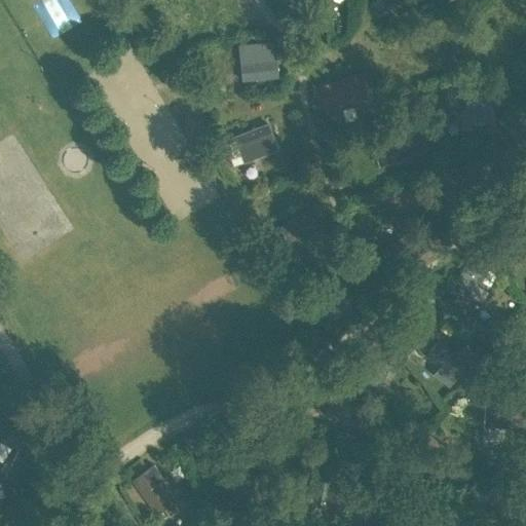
[(270,42),(237,45),(239,63),(240,81),(276,78),(275,60),(272,61),(270,42)]
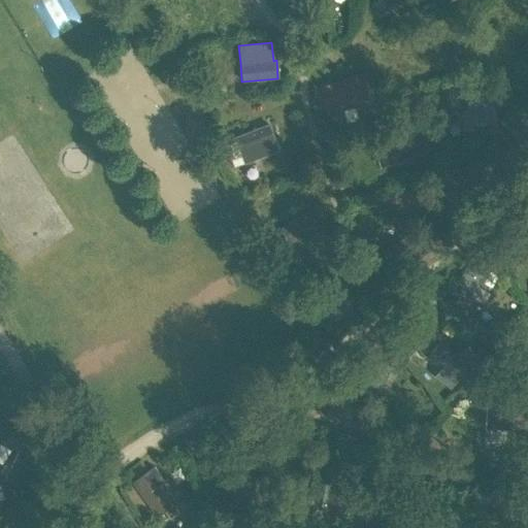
[(326,107),(368,97),(363,74),(321,87),(326,107)]
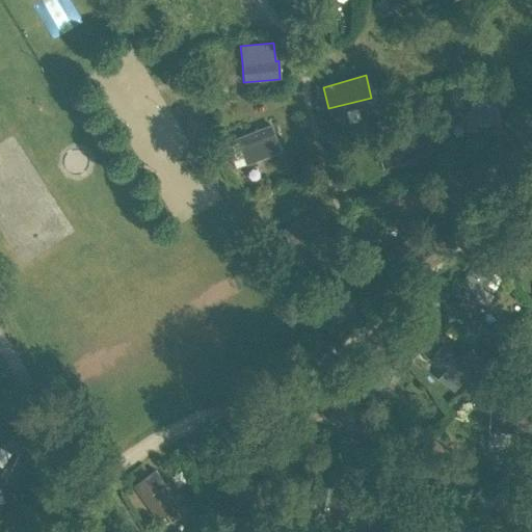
[(167,80),(165,81),(168,87),(171,86),(181,82),(179,76),(167,80)]
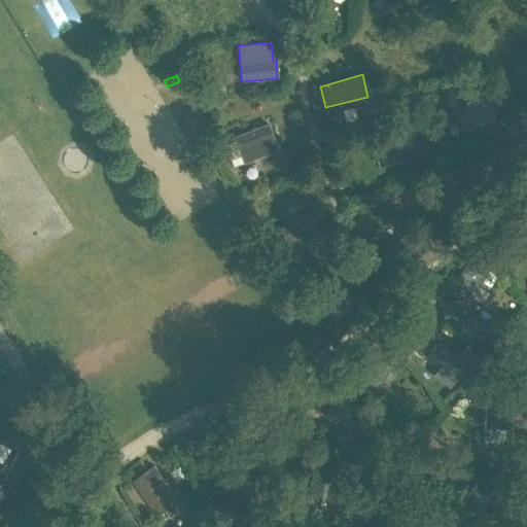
[(465,121),(479,120),(479,128),(492,128),(492,120),(492,107),(499,107),(499,96),(492,96),(492,95),(465,95),(465,121)]
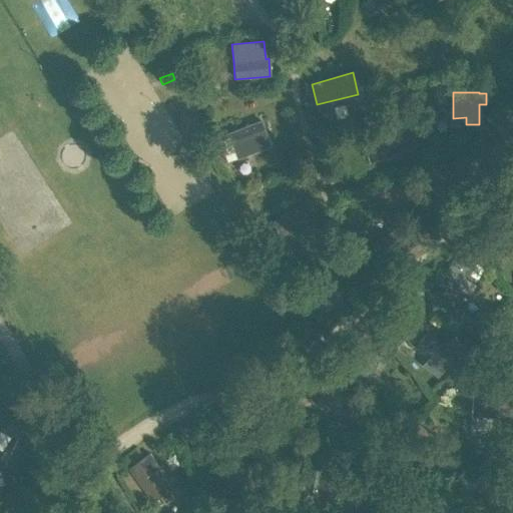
[(236,158),(272,145),(262,119),(227,132),(236,158)]
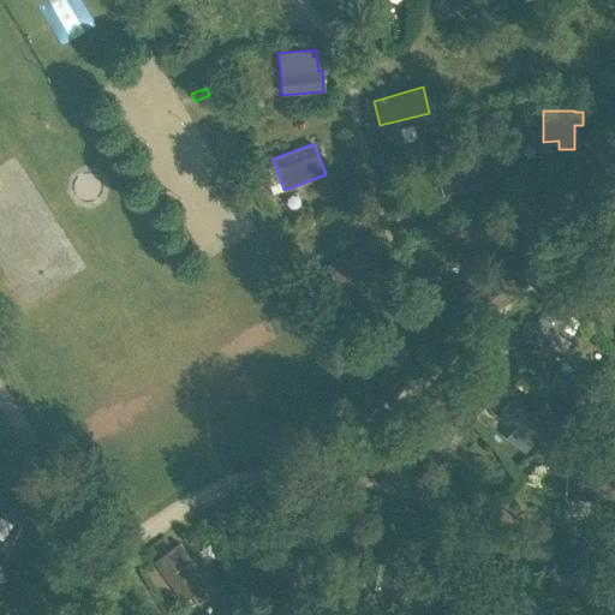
[(553,294),(532,328),(538,332),(533,340),(536,342),(549,350),(575,308),(553,294)]
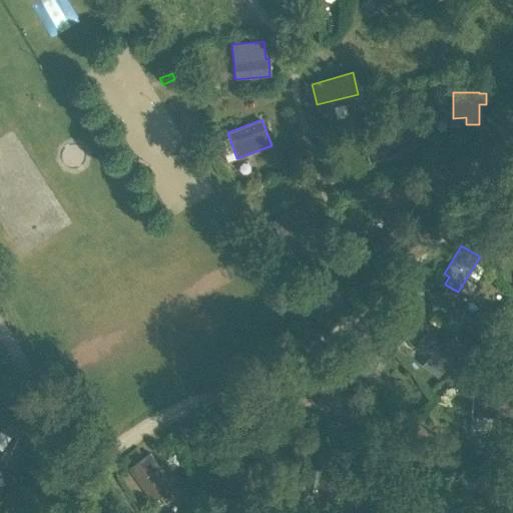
[(422,365),(437,377),(462,346),(451,338),(446,344),(427,330),(414,347),(428,358),(422,365)]
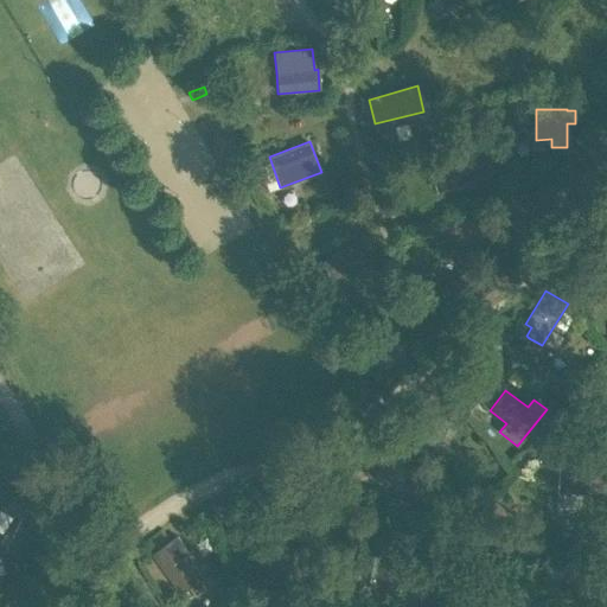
[(592,455),(560,454),(558,481),(563,481),(563,492),(589,493),(592,455)]
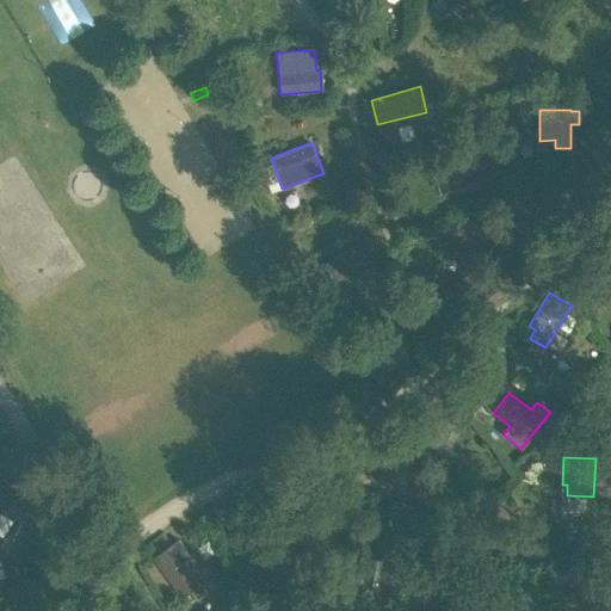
[(7,549),(5,554),(19,561),(42,518),(26,510),(14,536),(7,549)]
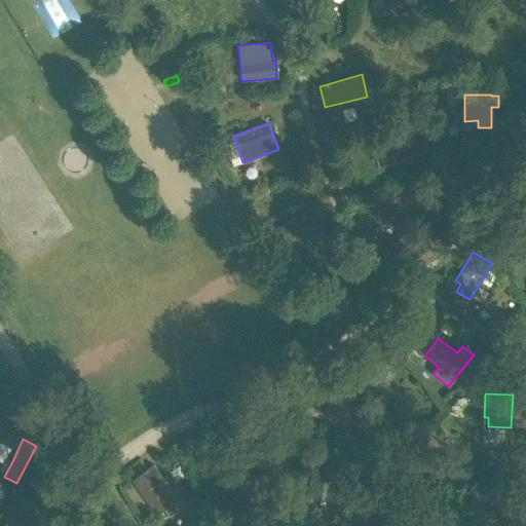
[(6,458),(0,471),(6,473),(12,461),(6,458)]
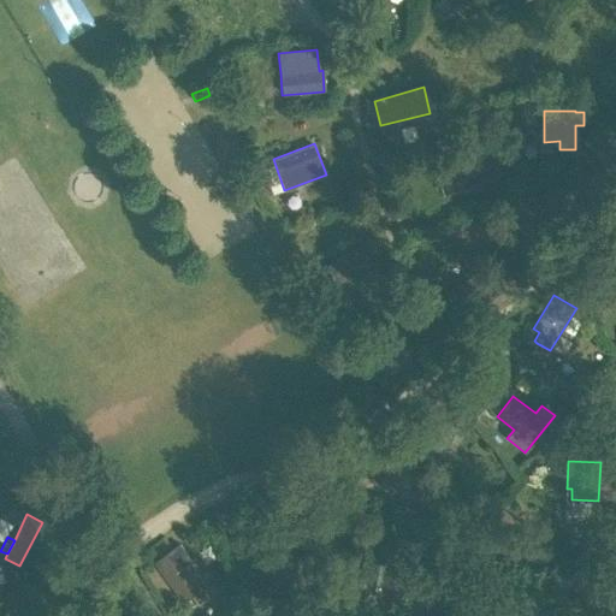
[(181,543),(154,562),(183,603),(193,596),(199,604),(208,597),(184,566),(193,560),(181,543)]
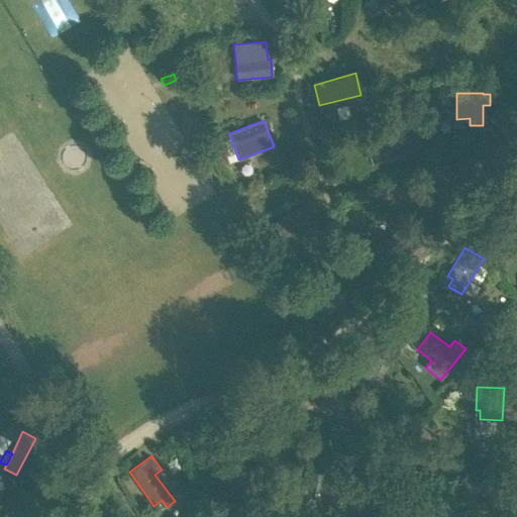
[(261,466),(232,460),(226,493),(253,498),(261,466)]
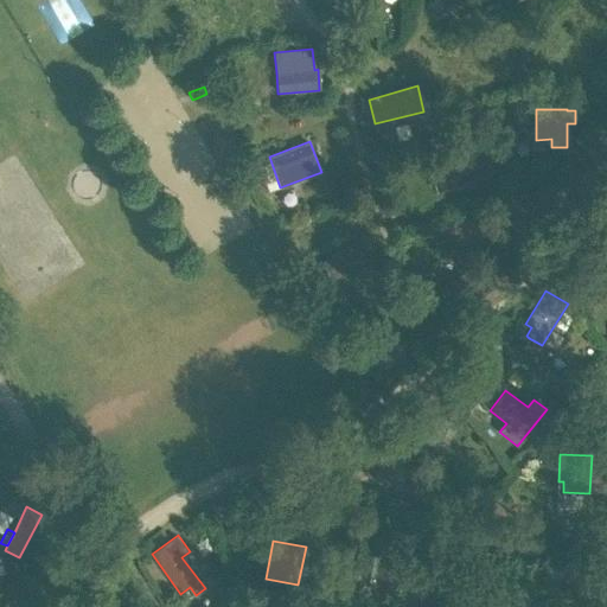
[(32,550),(26,553),(30,563),(37,560),(32,550)]
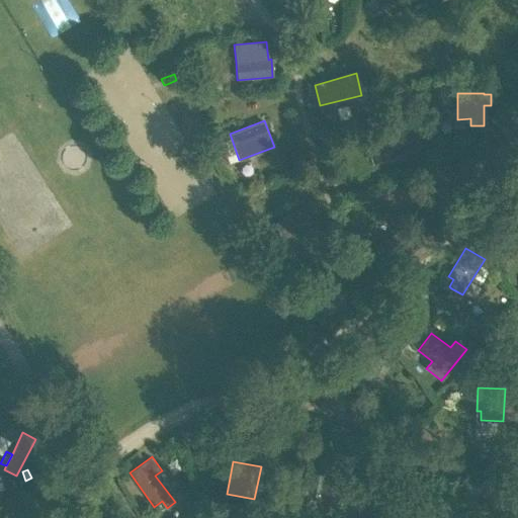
[(268,470),(267,480),(276,482),(277,472),(268,470)]
